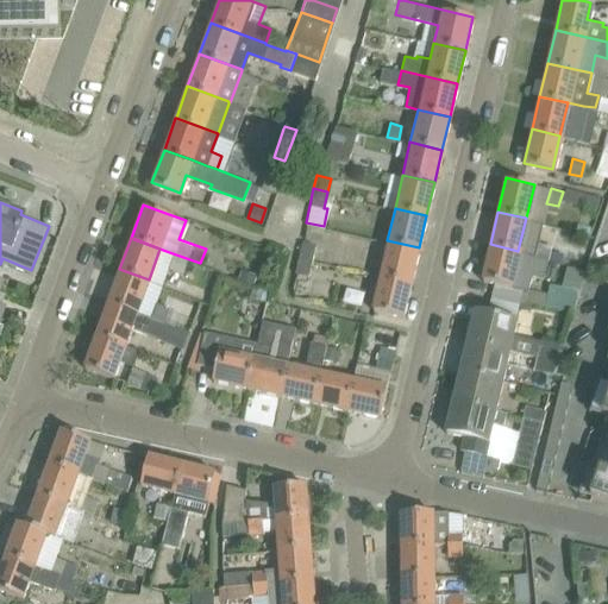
[(299,253),(312,257),(315,243),(302,239),(299,253)]
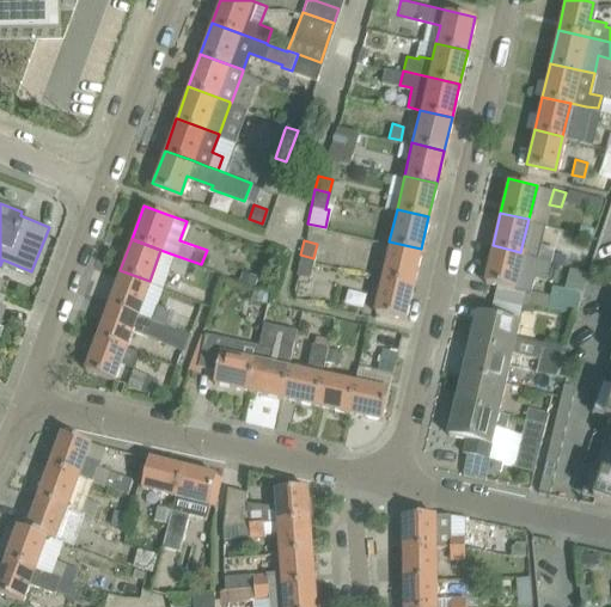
[(389,241),(382,275),(413,282),(421,249),(389,241)]
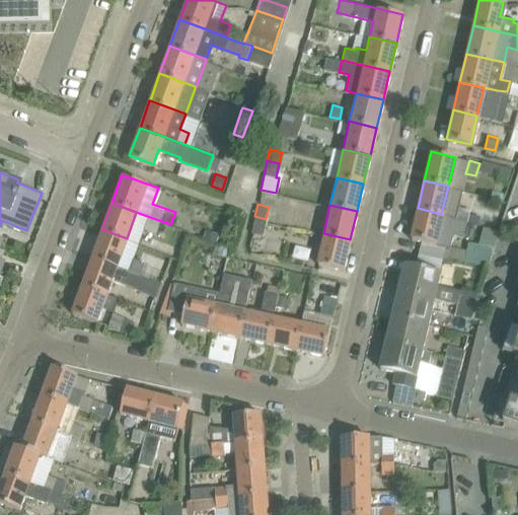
[(457,206),(454,217),(464,219),(467,208),(457,206)]
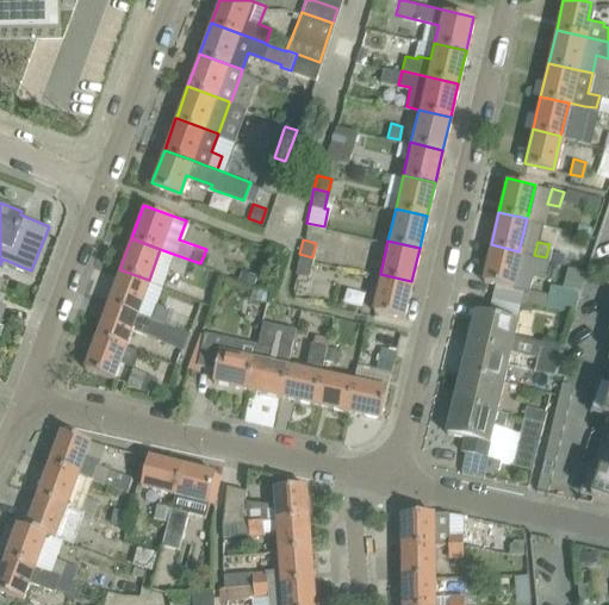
[(491,244),(483,279),(507,284),(511,285),(526,288),(530,270),(542,274),(546,257),(534,255),(519,251),(491,244)]
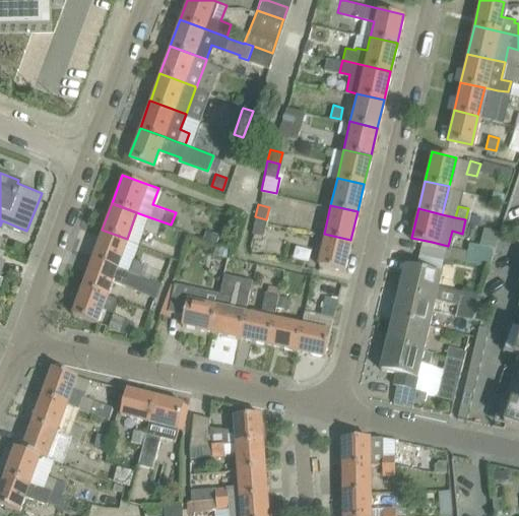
[(175,226),(171,224),(147,216),(143,228),(171,238),(175,226)]
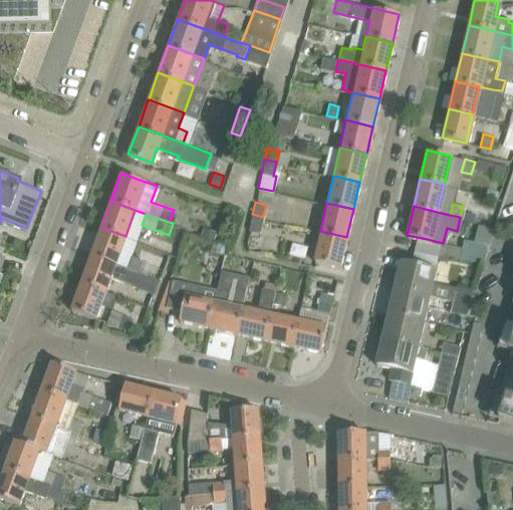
[(260,230),(263,217),(252,214),(249,227),(260,230)]
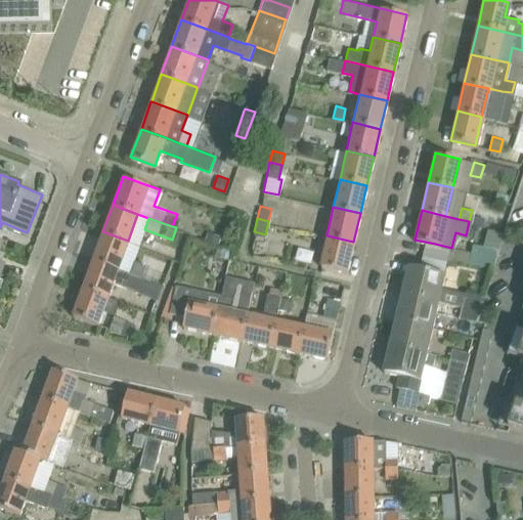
[(219,234),(206,230),(203,239),(217,243),(219,234)]
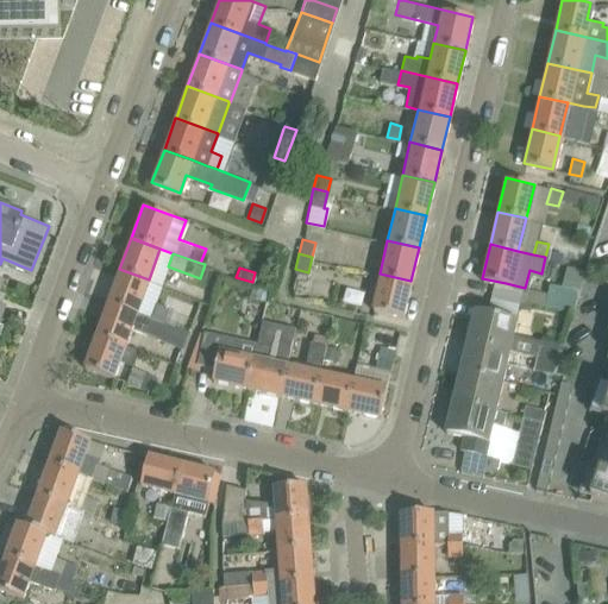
[(148,281),(149,280),(119,269),(108,301),(137,312),(143,295),(152,299),(157,295),(162,285),(148,281)]
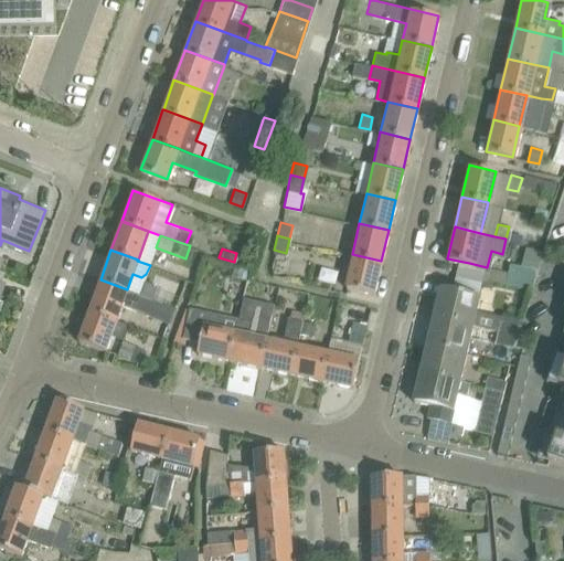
[(352,254),(344,286),(352,287),(373,293),(381,261),(352,254)]
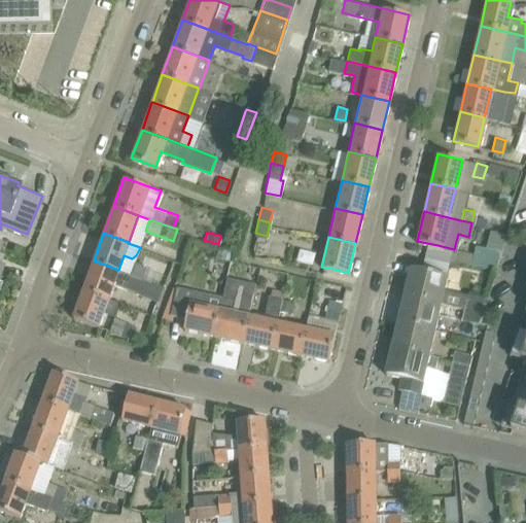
[(495,268),(498,249),(475,244),(470,263),(495,268)]
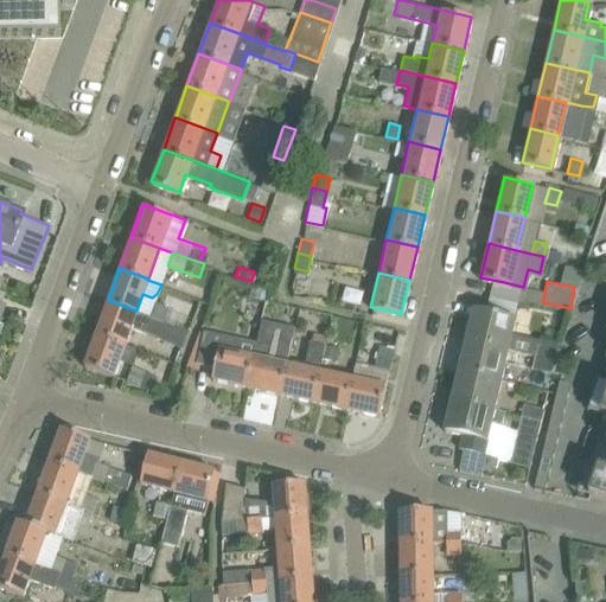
[(266,287),(250,285),(248,295),(263,299),(266,287)]
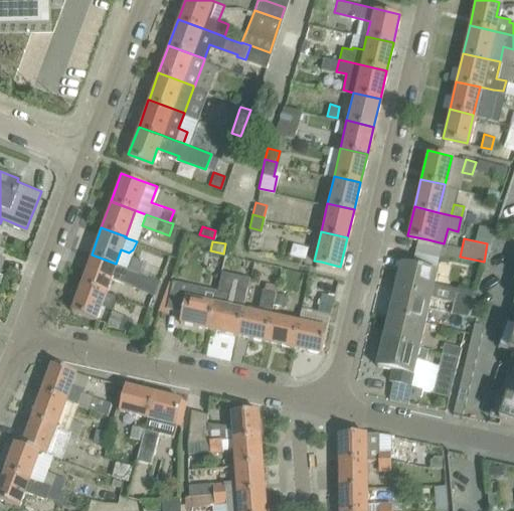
[(127,268),(116,264),(92,254),(81,281),(106,290),(110,278),(153,294),(158,281),(143,276),(127,268)]
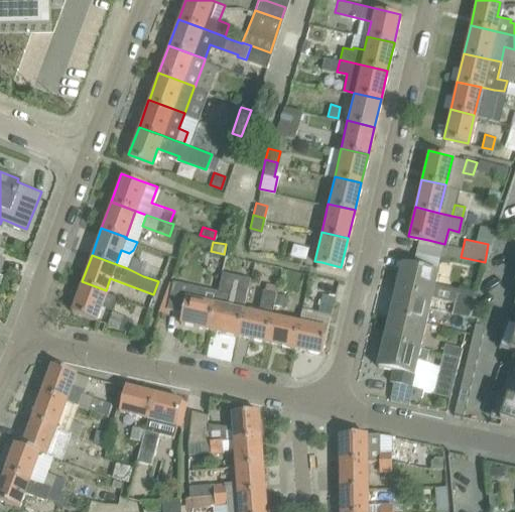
[(127,268),(143,276),(149,262),(131,255),(127,268)]
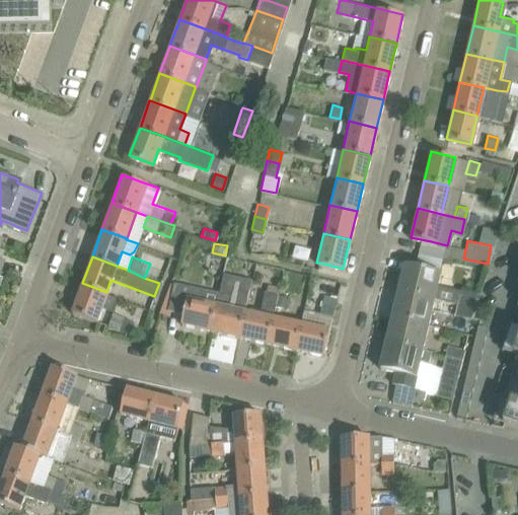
[(459,292),(438,286),(441,272),(404,263),(398,289),(472,306),(475,296),(478,297),(481,290),(461,285),(459,292)]
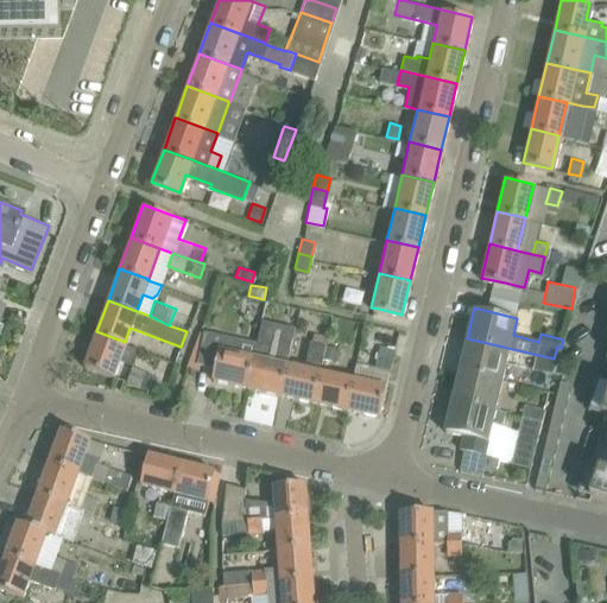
[(279,393),(285,362),(266,359),(274,317),(261,315),(255,342),(246,385),(279,393)]
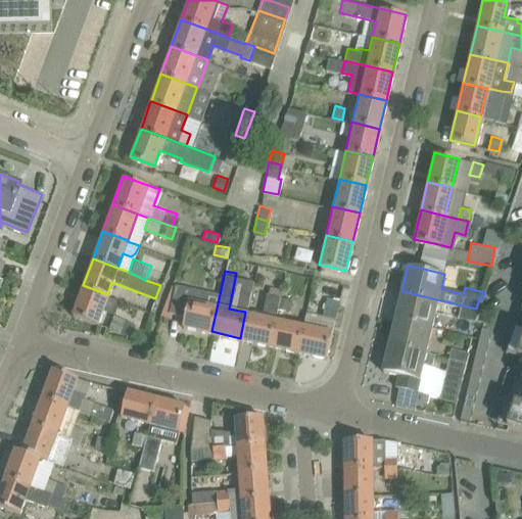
[(326,295),(321,317),(334,320),(341,285),(316,279),(313,292),(326,295)]
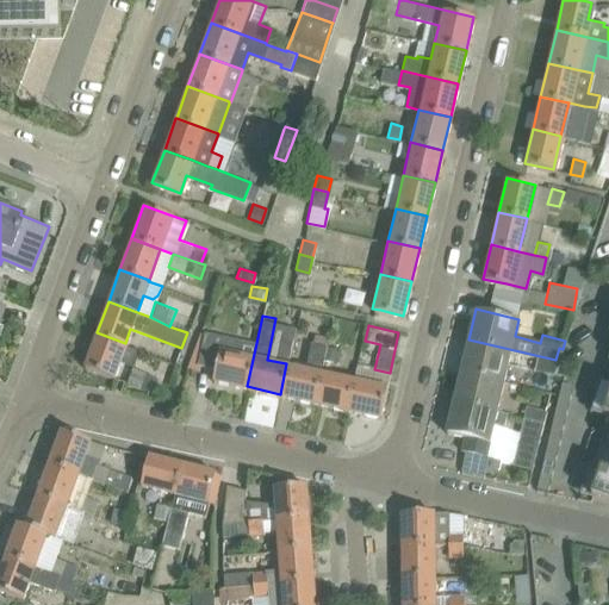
[(247,386),(256,343),(204,331),(197,363),(216,367),(212,379),(247,386)]
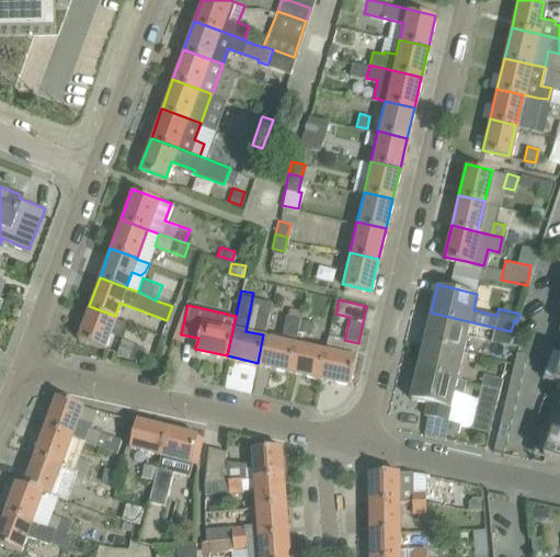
[(104,347),(115,316),(89,306),(78,337),(104,347)]
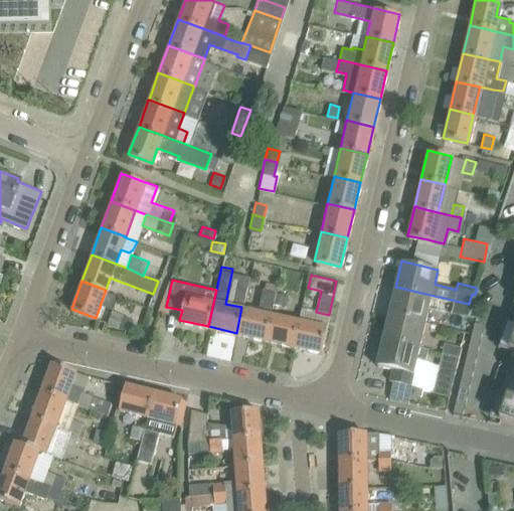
[(270,313),(272,302),(275,293),(277,284),(265,281),(263,290),(262,290),(258,311),(241,307),(236,333),(264,339),(270,313)]
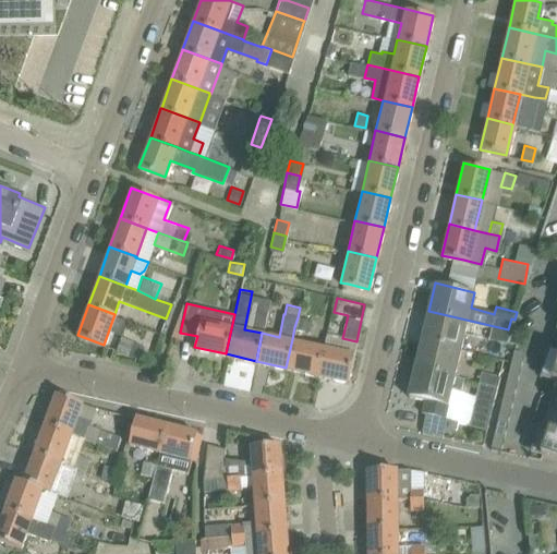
[(506,340),(508,329),(428,311),(422,338),(461,348),(464,334),(488,339),(488,336),(506,340)]
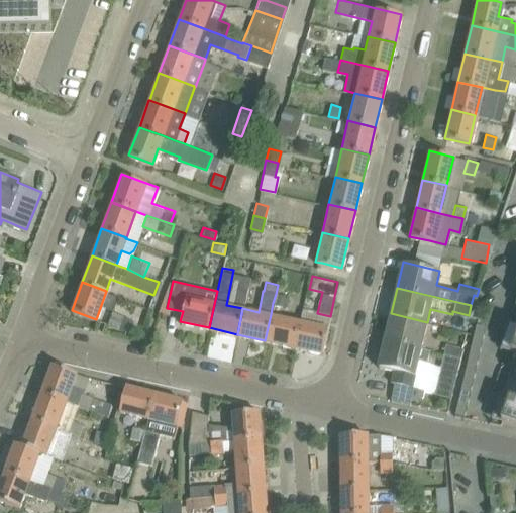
[(273,303),(286,306),(288,296),(276,294),(273,303)]
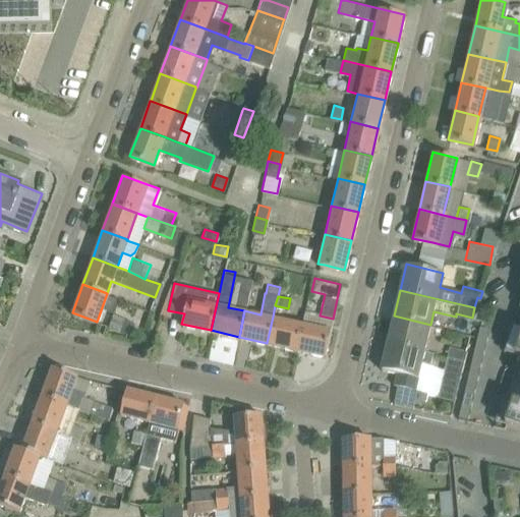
[(122,317),(113,313),(108,326),(118,330),(122,317)]
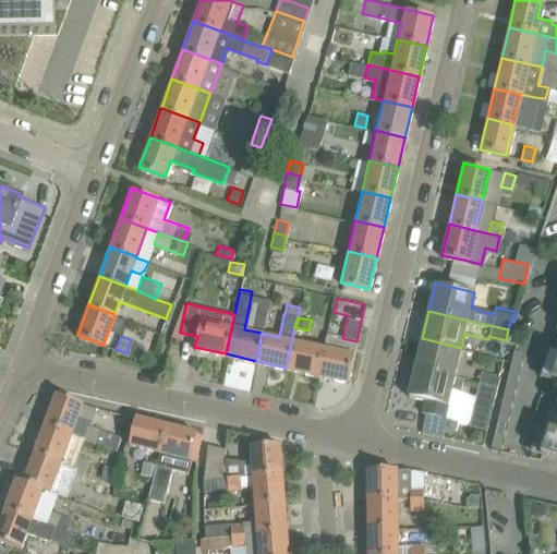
[(455,374),(461,348),(422,338),(415,365),(455,375),(455,374)]
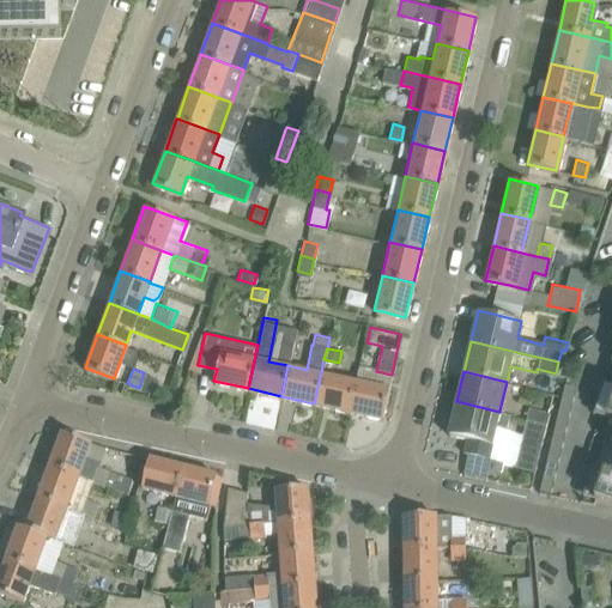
[(355,380),(335,376),(321,372),(314,403),(347,411),(355,380)]
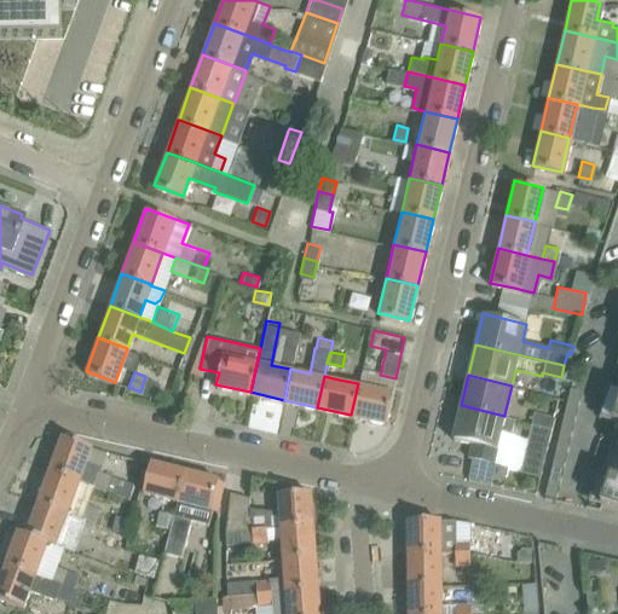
[(392,392),(369,387),(358,383),(351,415),(386,422),(392,392)]
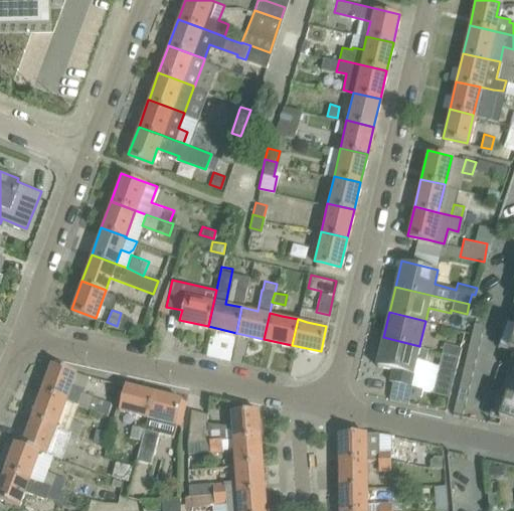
[(453,328),(451,338),(460,341),(463,330),(453,328)]
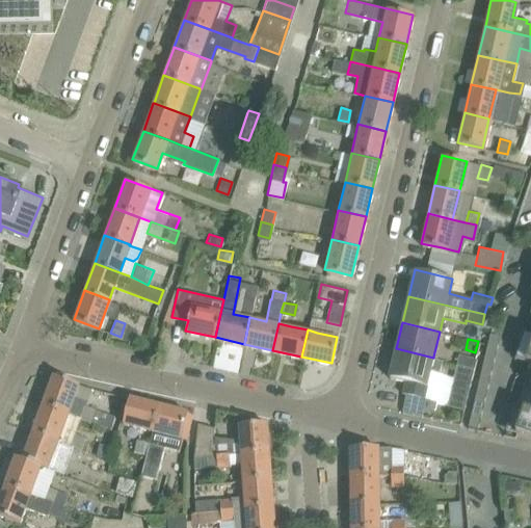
[(498,342),(488,340),(485,351),(495,353),(498,342)]
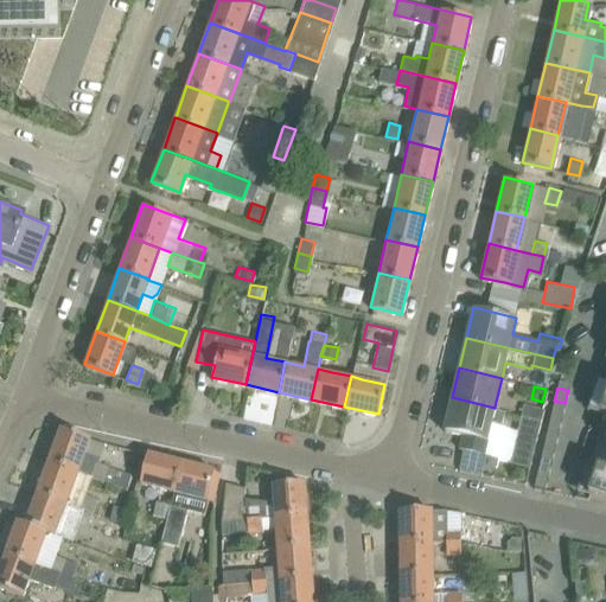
[(505,409),(495,407),(495,408),(452,397),(445,429),(464,433),(461,446),(460,446),(460,447),(484,453),(488,439),(492,420),(502,422),(505,409)]
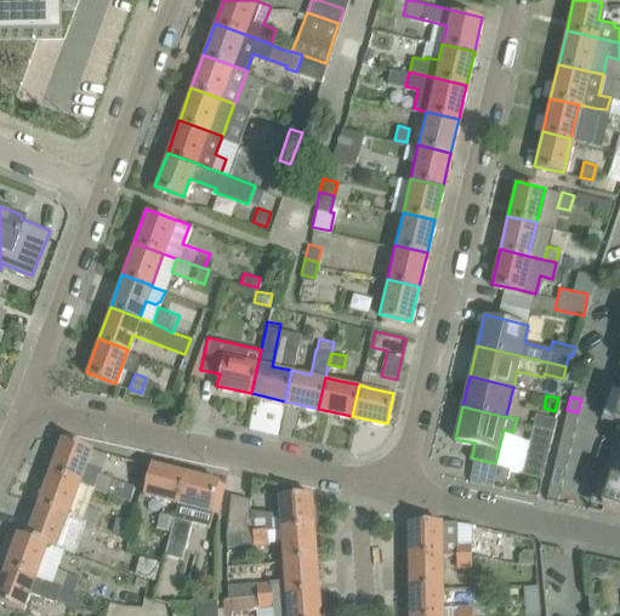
[(575,427),(578,412),(567,410),(564,425),(575,427)]
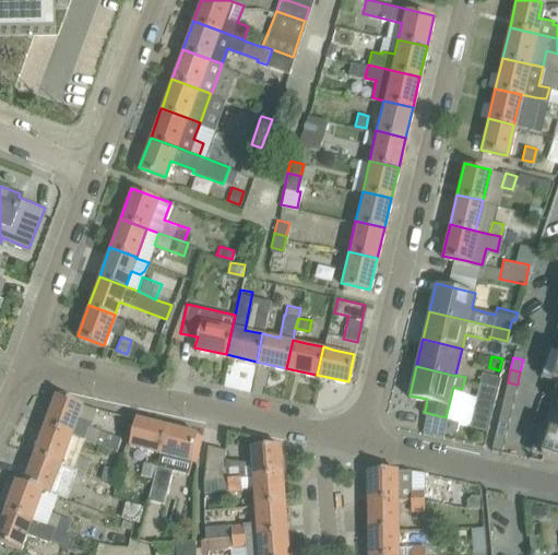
[(478,381),(497,386),(499,375),(482,370),(478,381)]
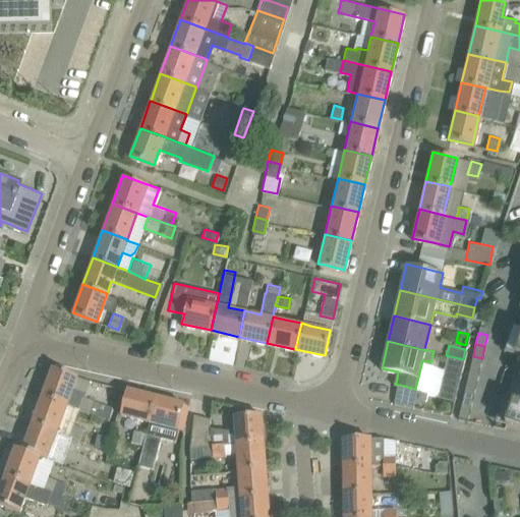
[(459,376),(463,359),(446,355),(443,371),(459,376)]
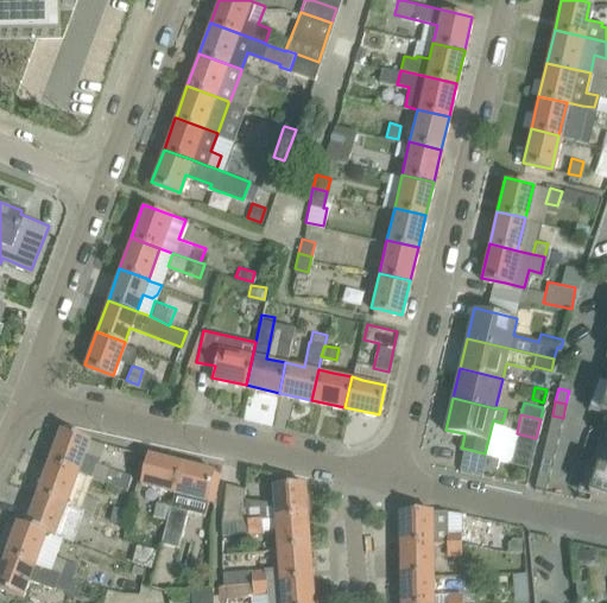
[(560,432),(563,418),(552,416),(549,430),(560,432)]
